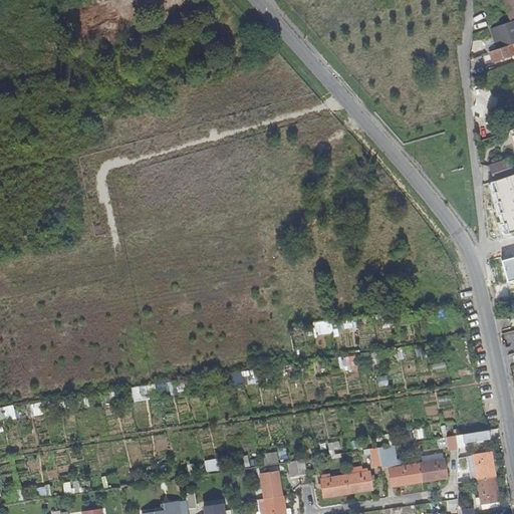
[(513,0),(501,0),(509,20),(513,18),(513,0)]
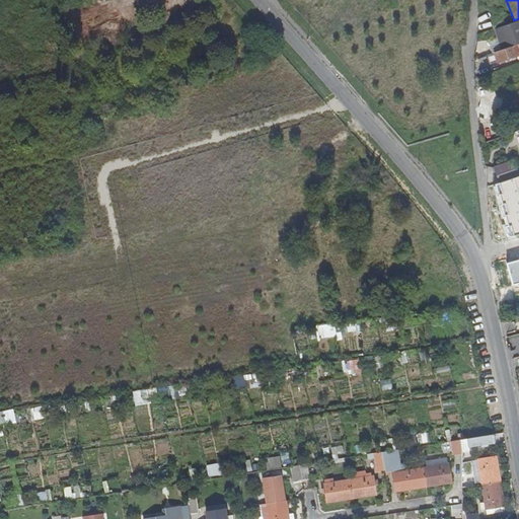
[(518,21),(500,28),(502,33),(503,39),(505,44),(518,39),(518,21)]
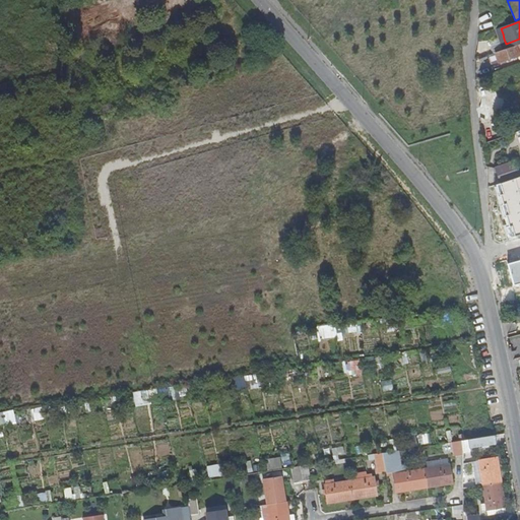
[(519,39),(506,44),(508,49),(519,45),(519,39)]
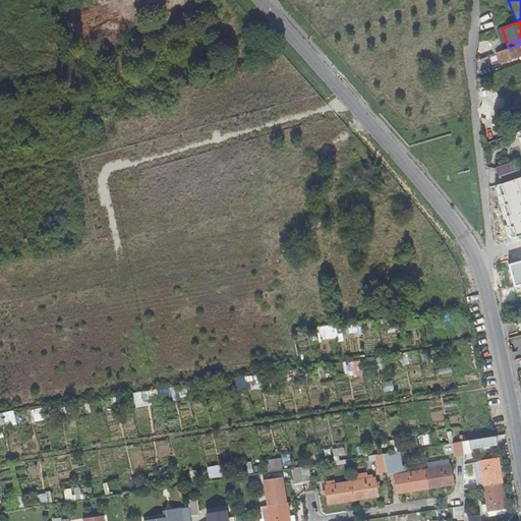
[(520,45),(509,49),(497,54),(500,63),(508,60),(513,59),(520,55),(520,45)]
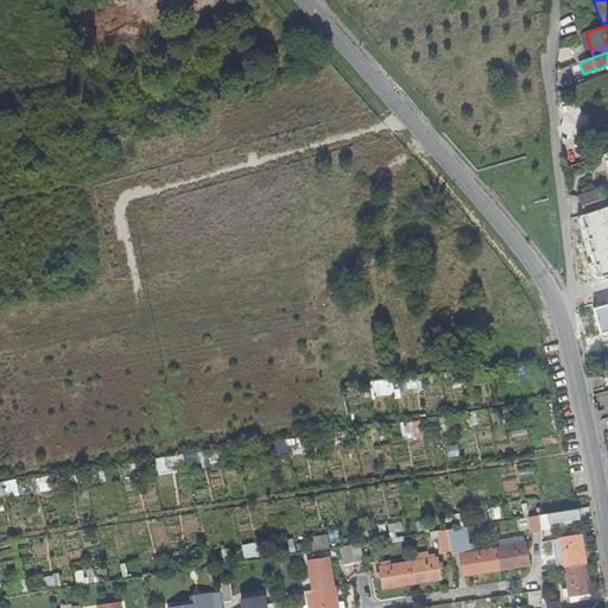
[(582,215),(605,208),(599,190),(576,197),(582,215)]
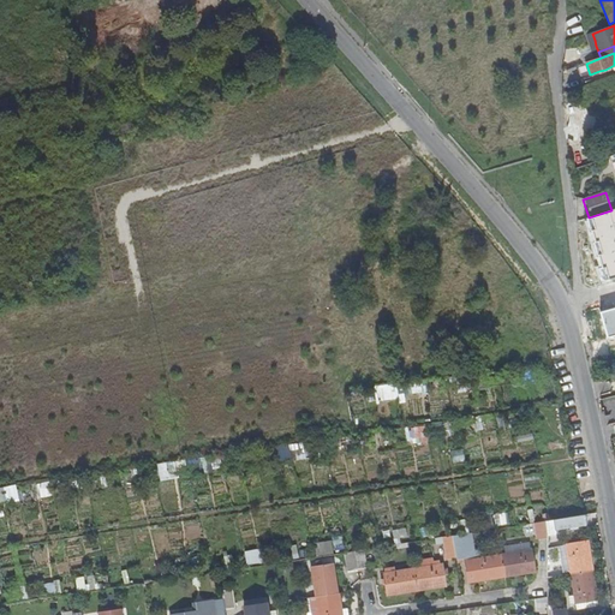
[(614,208),(611,210),(589,218),(604,279),(614,275),(614,208)]
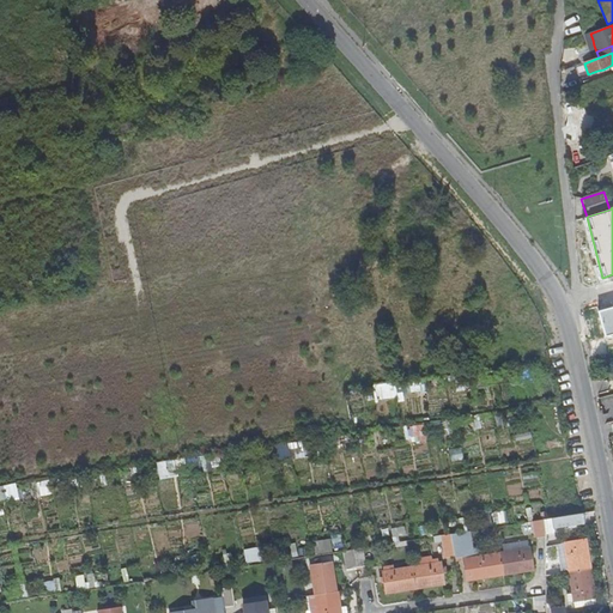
[(612,308),(600,311),(606,334),(612,332),(612,308)]
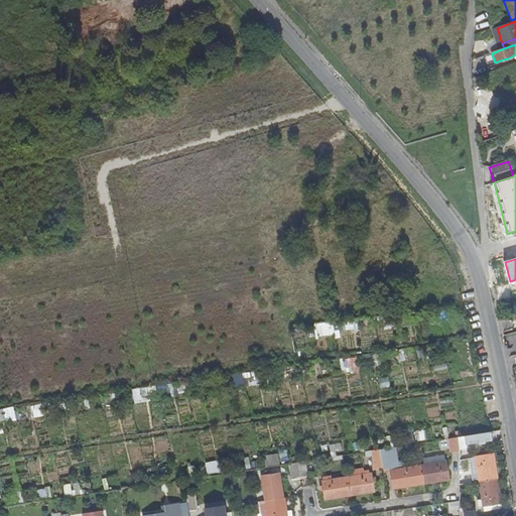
[(335,321),(316,321),(316,335),(336,334),(335,321)]
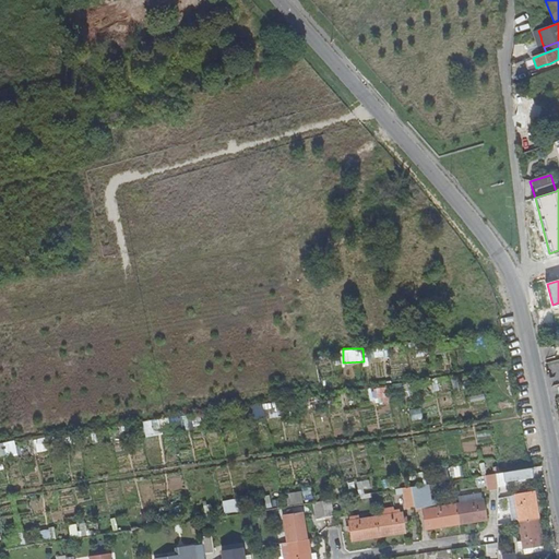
[(497,460),(498,471),(516,468),(515,458),(497,460)]
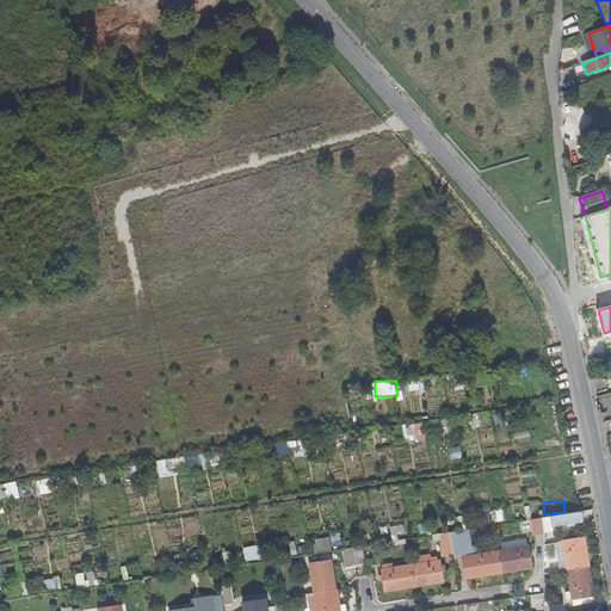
[(579,517),(557,519),(559,528),(580,524),(579,517)]
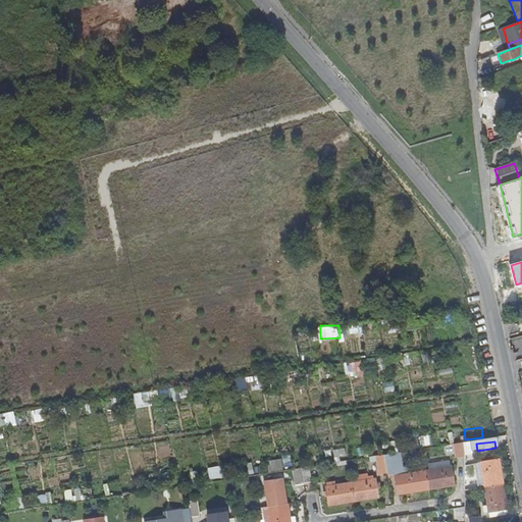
[(463,456),(463,446),(454,447),(453,458),(463,456)]
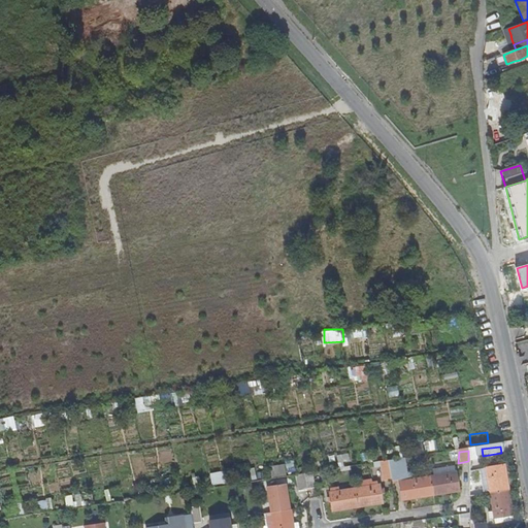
[(402,502),(434,497),(430,477),(405,482),(404,475),(406,474),(404,460),(389,462),(392,481),(393,485),(399,483),(400,489),(402,488),(403,490),(400,491),(402,502)]
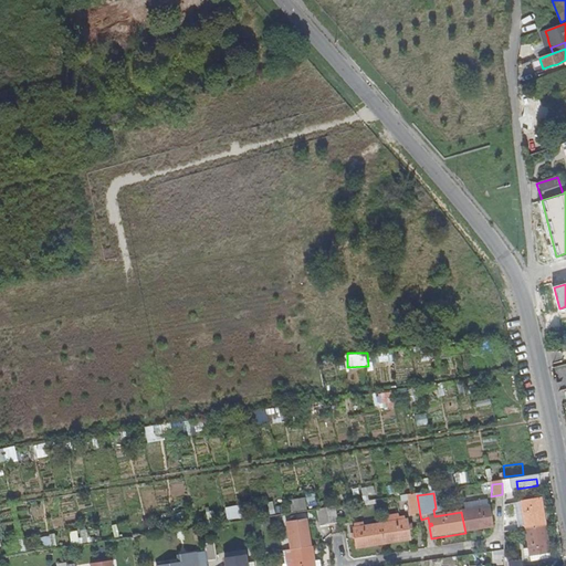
[(410,516),(420,515),(417,495),(408,498),(410,516)]
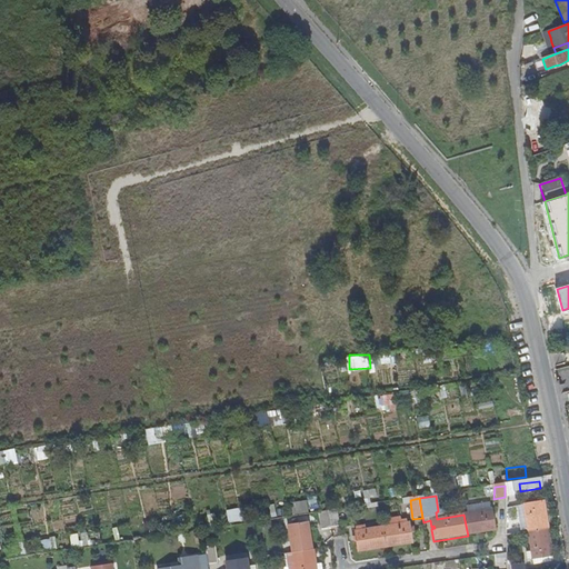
[(527,532),(547,529),(547,528),(542,501),(522,505),(527,532)]
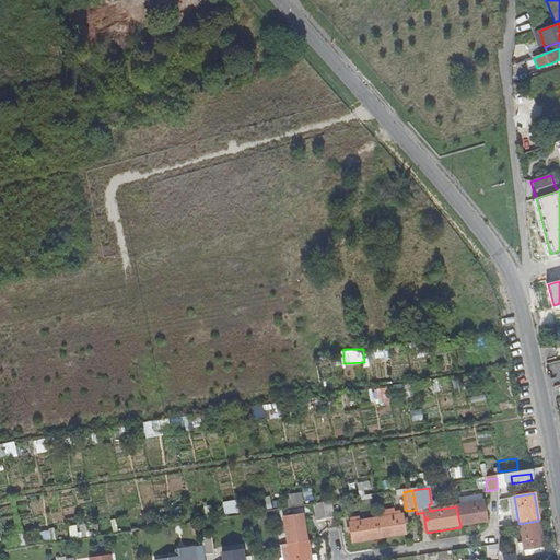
[(456,506),(461,527),(487,523),(482,497),(459,500),(461,506),(456,506)]
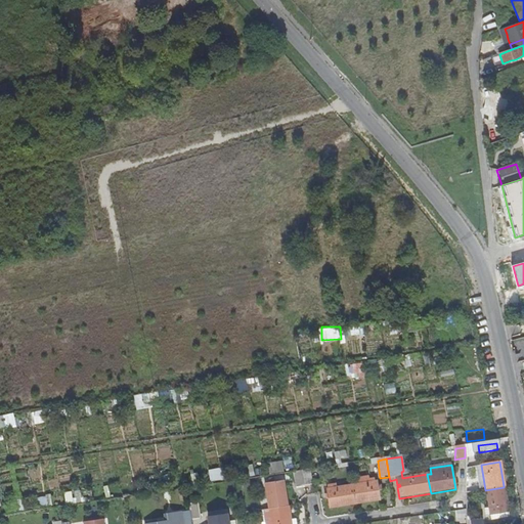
[(210,469),(212,479),(225,478),(224,467),(210,469)]
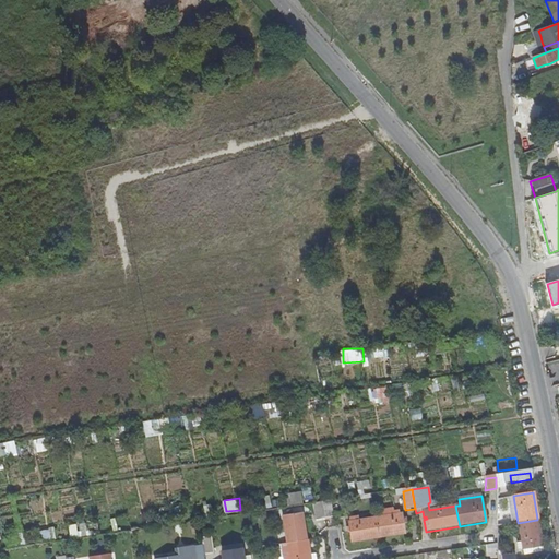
[(322,502),(324,520),(334,518),(331,501),(322,502)]
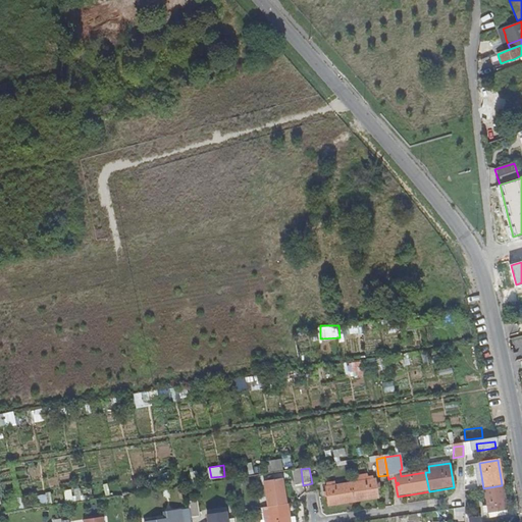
[(295,486),(303,485),(301,469),(293,471),(295,486)]
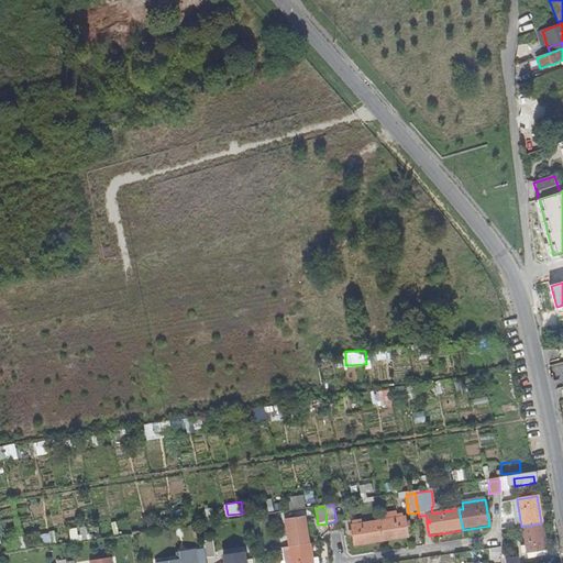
[(377,522),(381,542),(408,538),(405,518),(377,522)]
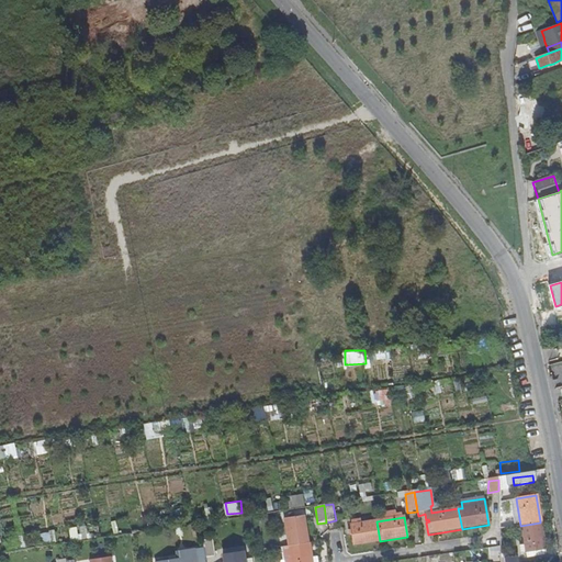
[(289,547),(310,543),(305,518),(284,520),(289,547)]
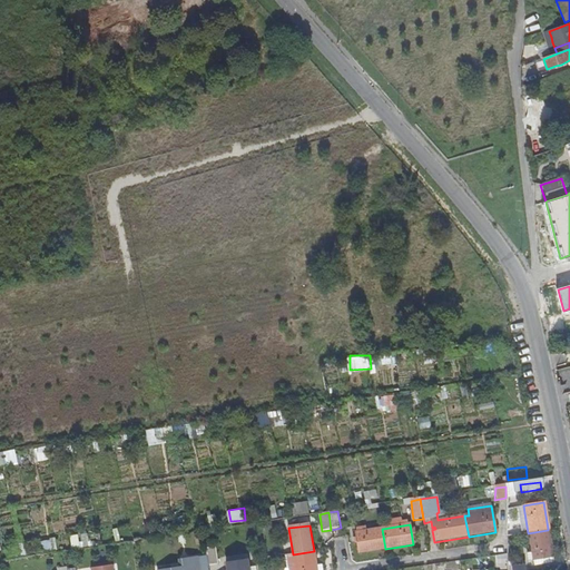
[(360,553),(385,549),(382,529),(356,533),(360,553)]
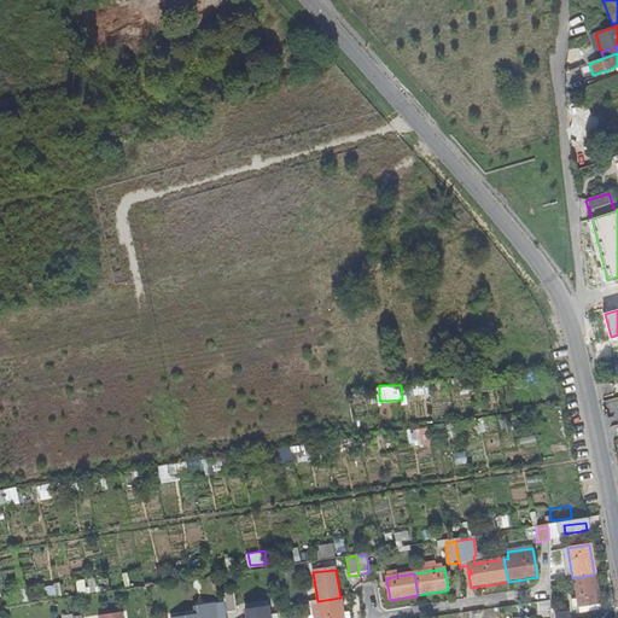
[(576,600),(577,607),(579,614),(600,612),(594,575),(572,578),(576,599),(576,600)]
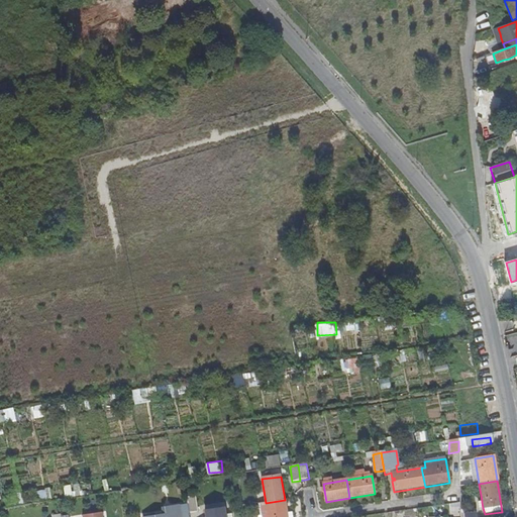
[(197,499),(188,500),(189,504),(189,506),(190,516),(199,514),(197,499)]
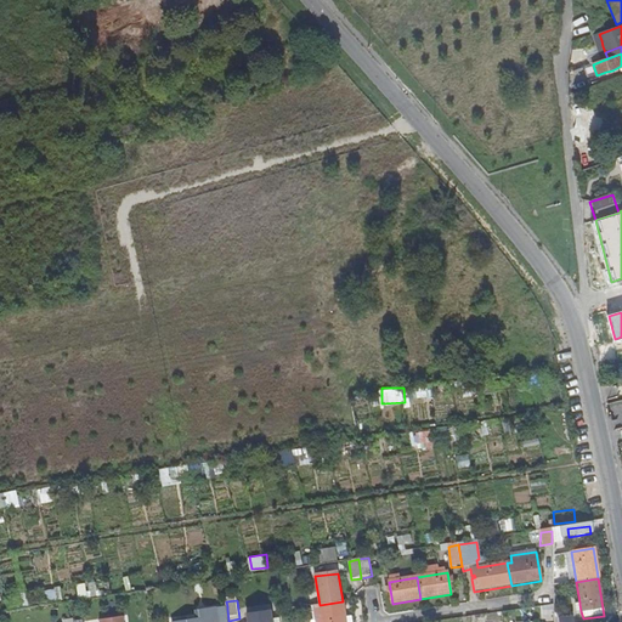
[(351,621),(351,618),(345,620),(343,601),(320,605),(314,606),(316,621),(351,621)]
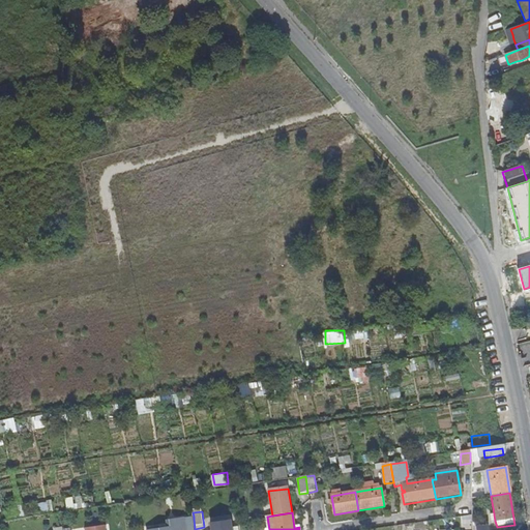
[(195,529),(194,519),(167,523),(168,529),(162,529),(195,529)]
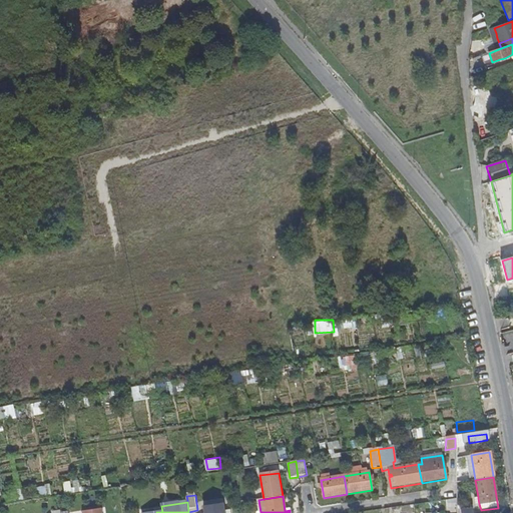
[(205,512),(229,512),(229,509),(223,510),(222,503),(204,506),(205,512)]
